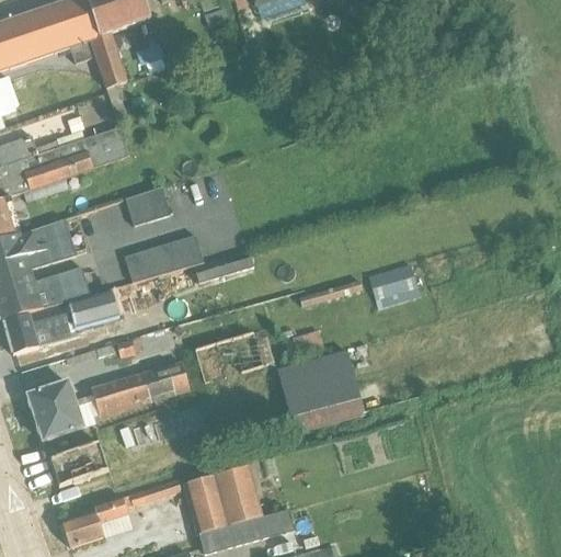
[(100,35),(88,0),(70,0),(0,23),(0,69),(9,67),(11,71),(27,66),(26,63),(54,53),(55,56),(70,50),(75,63),(94,56),(89,40),(100,35)]
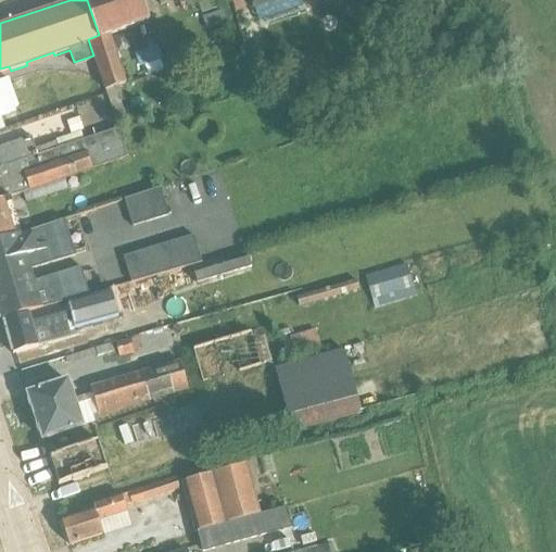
[(87,0),(99,35),(88,39),(93,55),(105,87),(114,84),(126,80),(112,33),(149,20),(141,0),(87,0)]
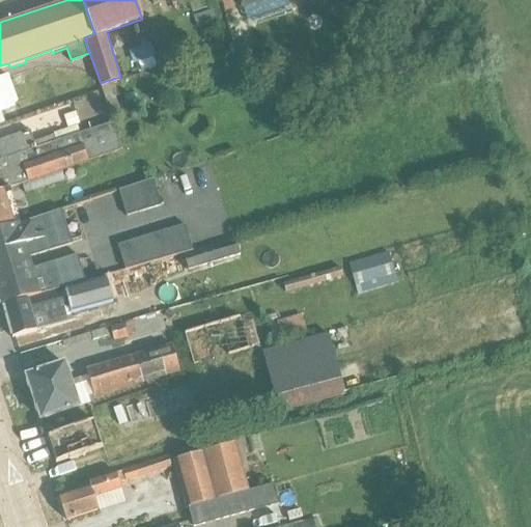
[(190,0),(193,9),(216,2),(215,0),(190,0)]
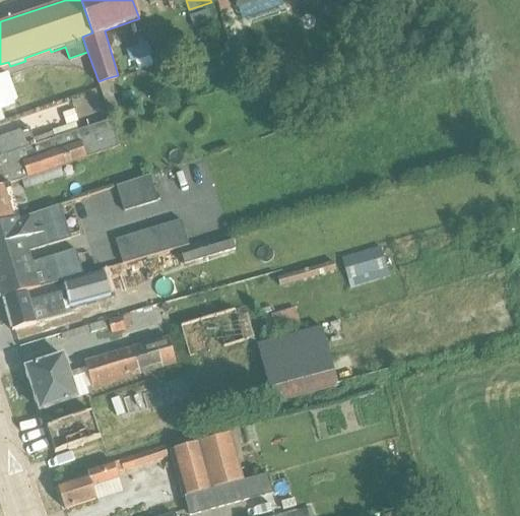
[(136,66),(156,59),(149,37),(129,44),(136,66)]
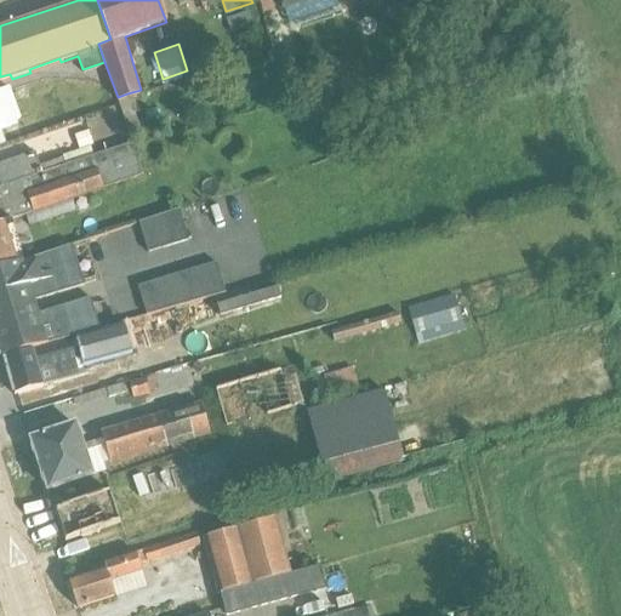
[(0,141),(5,140),(1,127),(17,121),(16,118),(43,108),(32,78),(10,86),(10,83),(0,86),(0,141)]
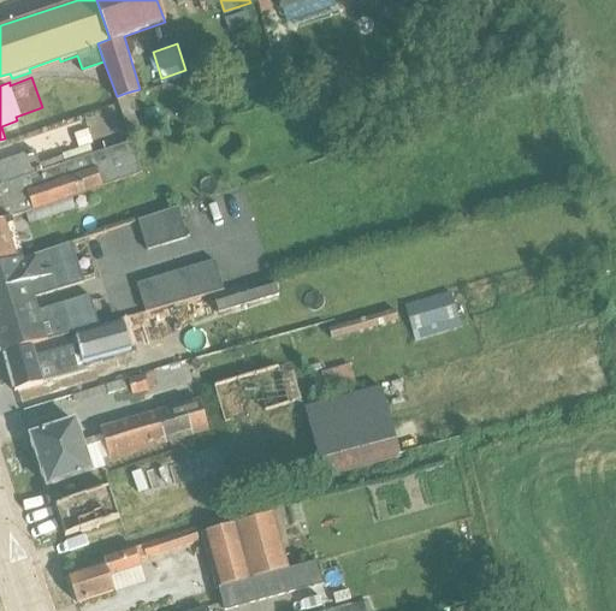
[(118,100),(88,108),(96,135),(126,125),(118,100)]
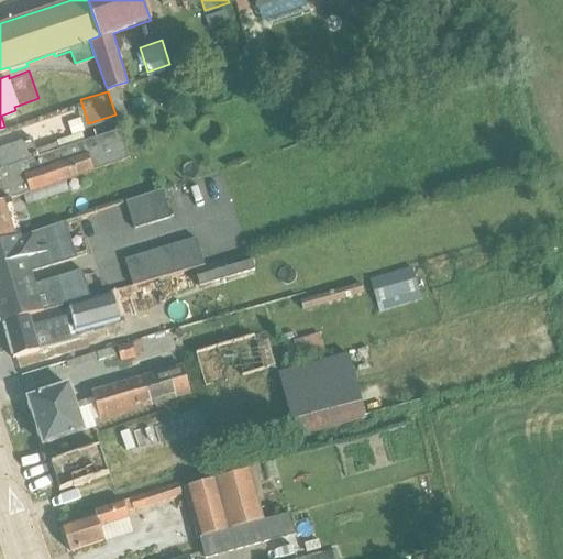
[(0,198),(10,195),(23,192),(70,175),(130,156),(120,127),(85,139),(0,166),(0,198)]
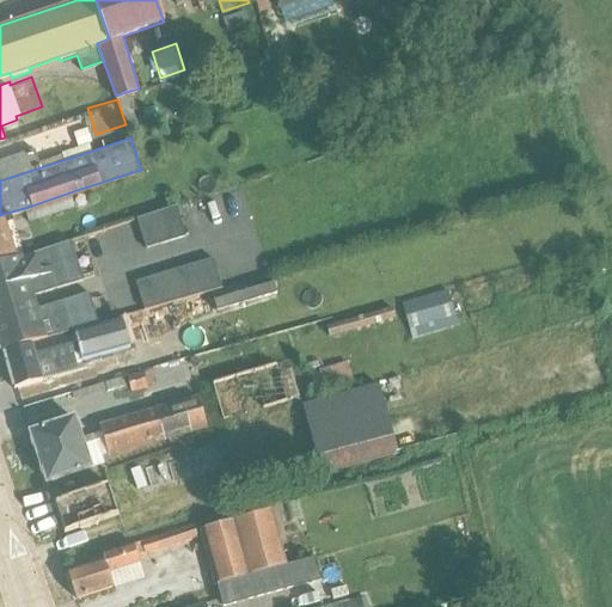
[(0,181),(92,151),(89,141),(61,151),(61,152),(38,160),(35,146),(0,157),(0,181)]
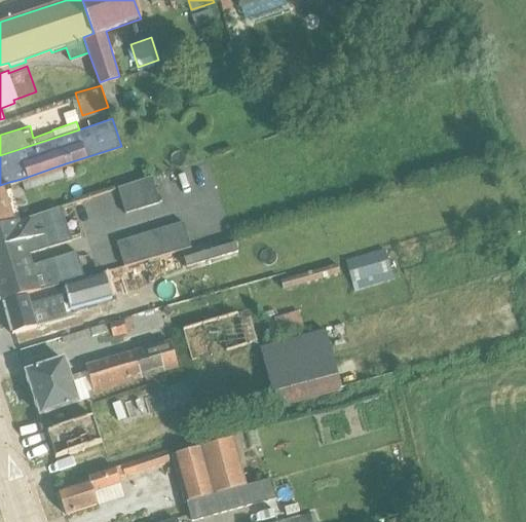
[(66,163),(22,179),(25,188),(70,174),(66,163)]
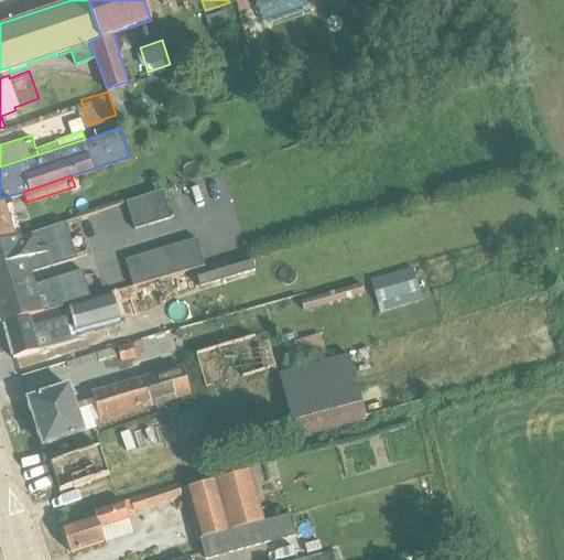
[(134,226),(172,215),(163,186),(126,200),(134,226)]
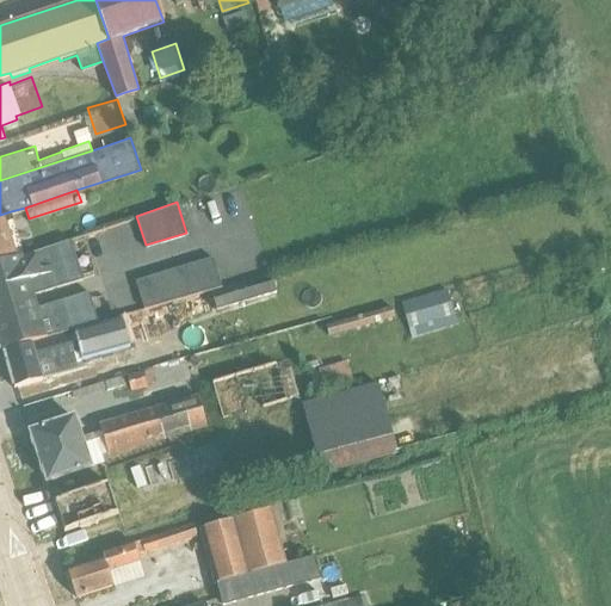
[(0,260),(24,253),(11,211),(0,215),(0,260)]
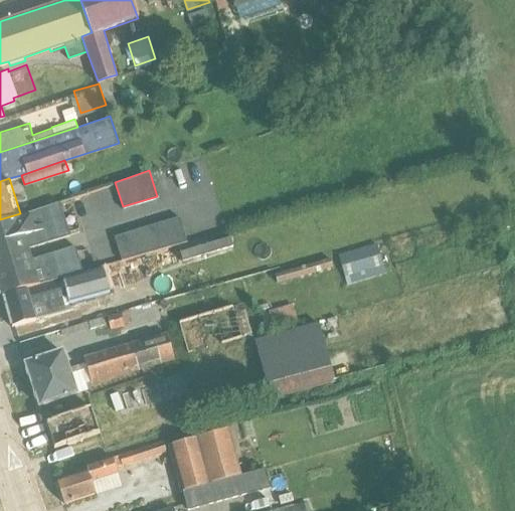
[(20,213),(0,219),(0,288),(1,294),(82,270),(74,243),(32,257),(31,252),(29,246),(70,233),(59,200),(20,213)]
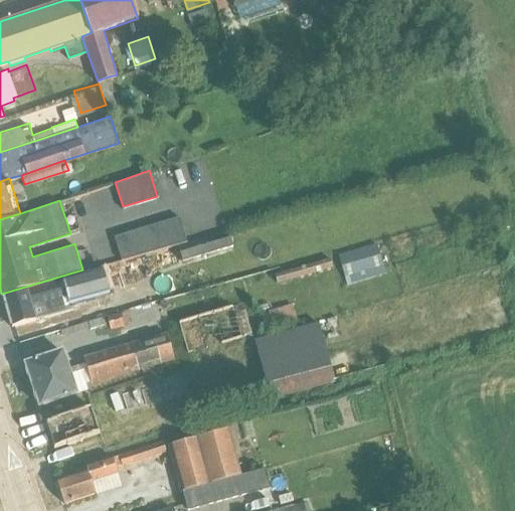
[(122,259),(187,239),(179,214),(114,234),(122,259)]
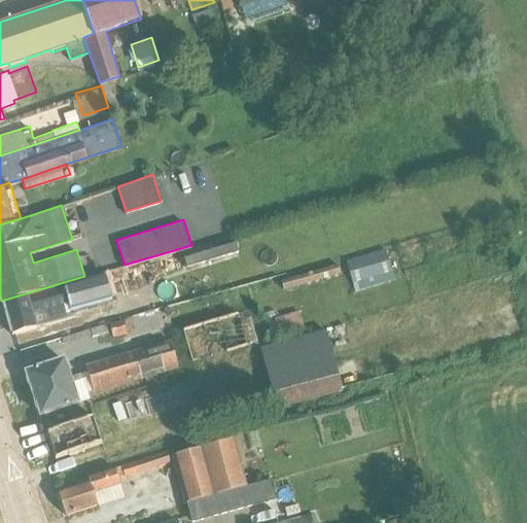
[(216,239),(182,250),(185,255),(183,256),(186,267),(237,251),(234,241),(219,246),(216,239)]
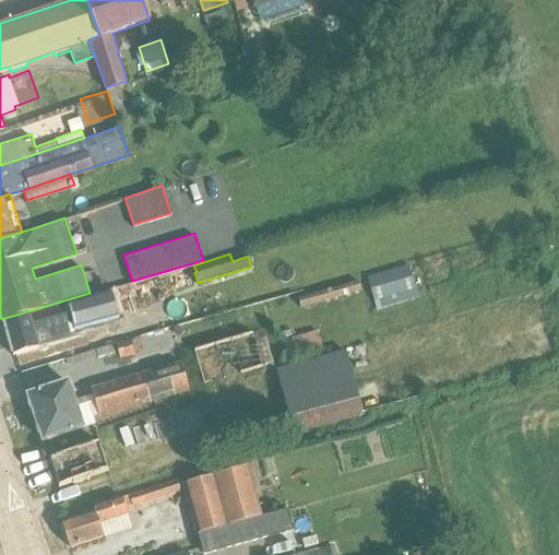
[(376,307),(419,294),(411,262),(367,275),(376,307)]
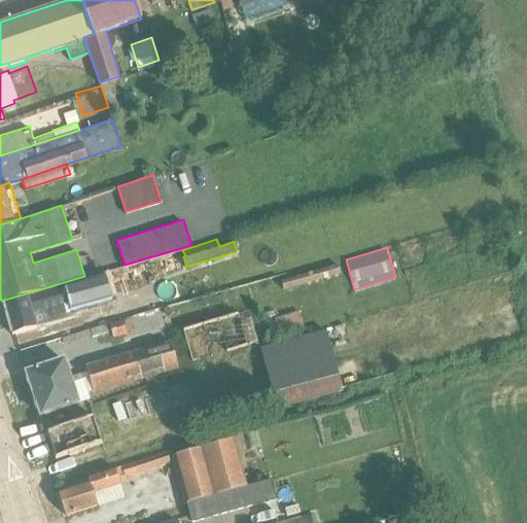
[(283,288),(341,271),(338,262),(280,278),(283,288)]
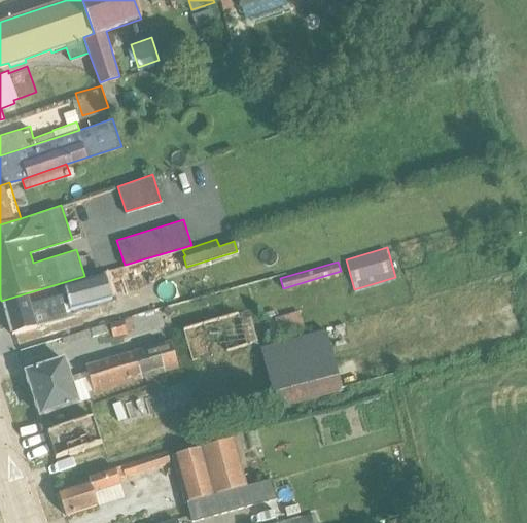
[(36,324),(32,311),(69,301),(71,308),(111,297),(104,271),(84,276),(3,302),(11,332),(36,324)]
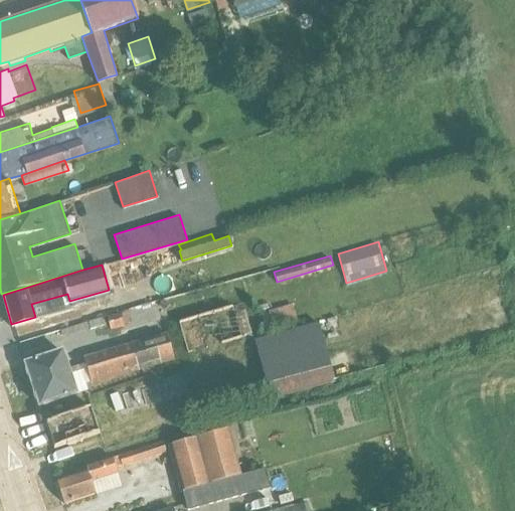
[(264,327),(272,325),(273,327),(297,320),(292,302),(281,305),(279,297),(256,303),(264,327)]
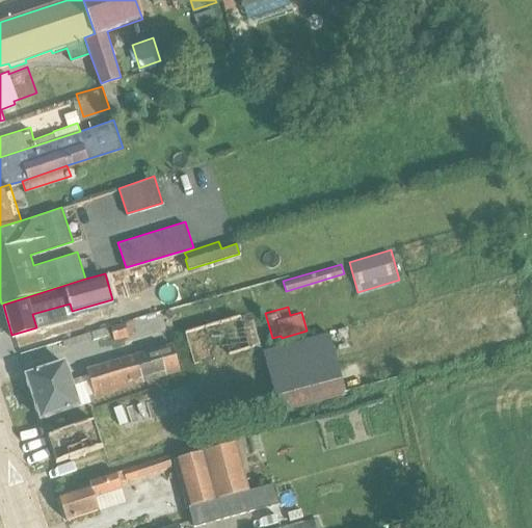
[(240,313),(184,330),(194,365),(250,349),(240,313)]
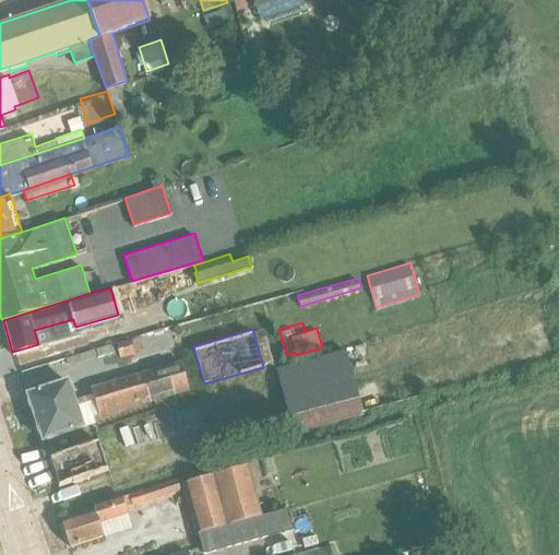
[(120,355),(134,352),(133,346),(142,344),(140,334),(130,337),(131,338),(117,341),(117,340),(66,356),(67,363),(97,353),(98,355),(118,349),(120,355)]
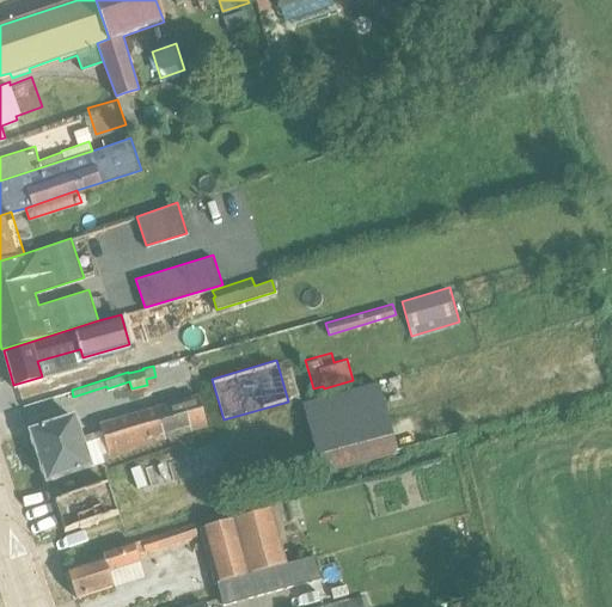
[(287,367),(288,391),(299,390),(298,366),(287,367)]
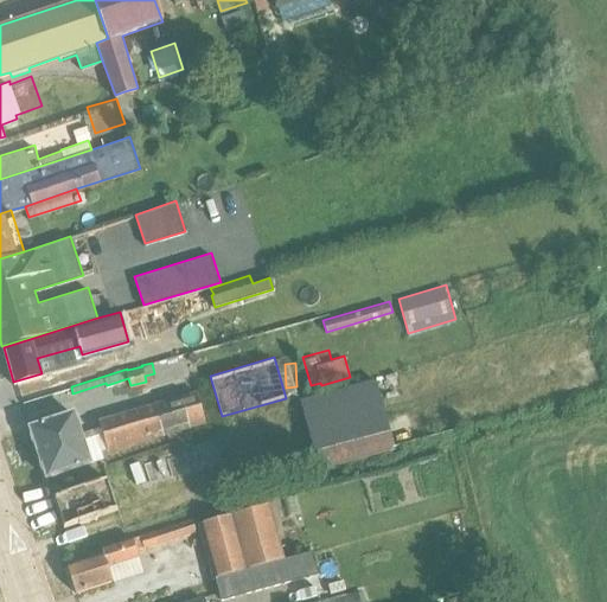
[(318,469),(395,447),(376,376),(299,398),(318,469)]
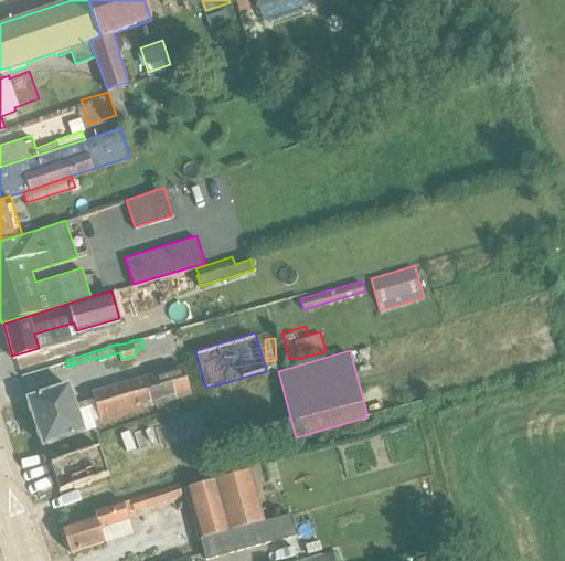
[(28,398),(43,444),(86,430),(85,429),(96,425),(94,419),(99,416),(100,420),(192,393),(183,363),(92,390),(94,397),(76,402),(71,383),(28,398)]
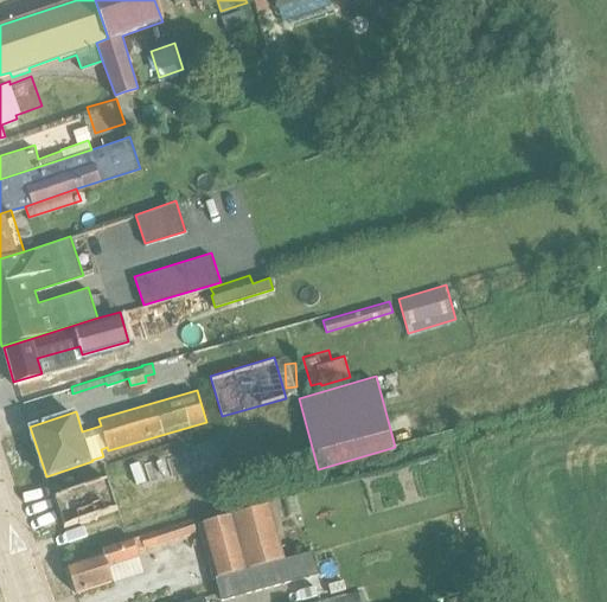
[(106,478),(53,495),(64,526),(116,510),(106,478)]
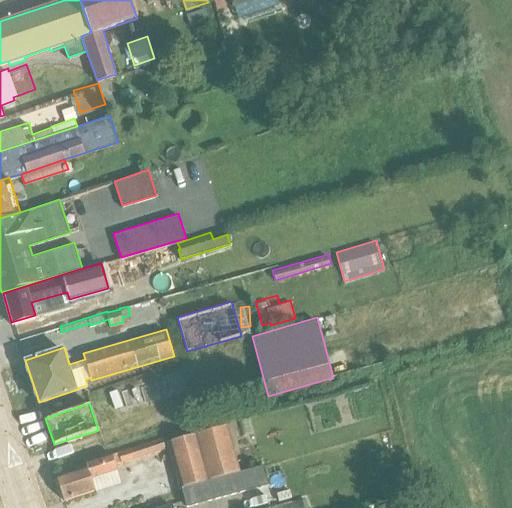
[(181,486),(240,470),(227,423),(166,439),(179,487),(181,486)]
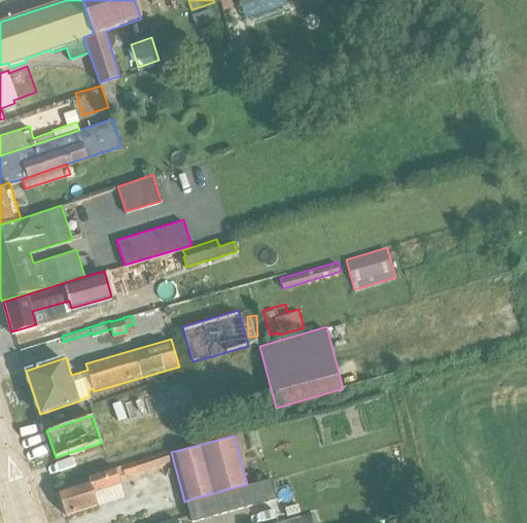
[(167,450),(115,467),(115,468),(118,478),(170,460),(167,450)]
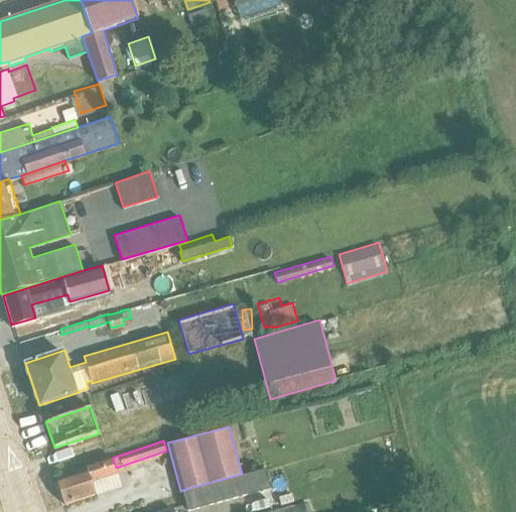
[(56,480),(65,503),(96,493),(96,494),(122,486),(116,468),(113,459),(88,467),(88,469),(56,480)]
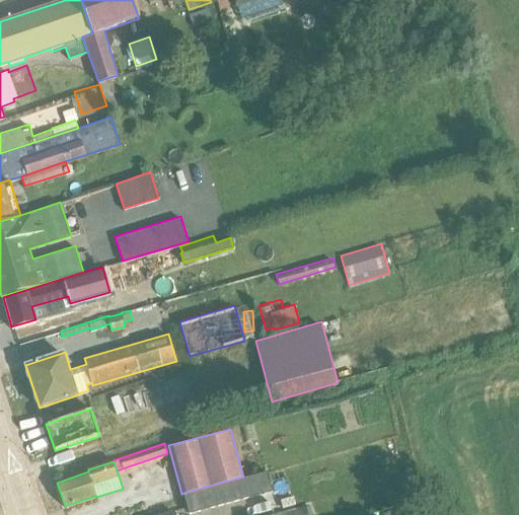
[(243,476),(183,493),(188,512),(198,509),(198,510),(272,490),(267,470),(243,476)]
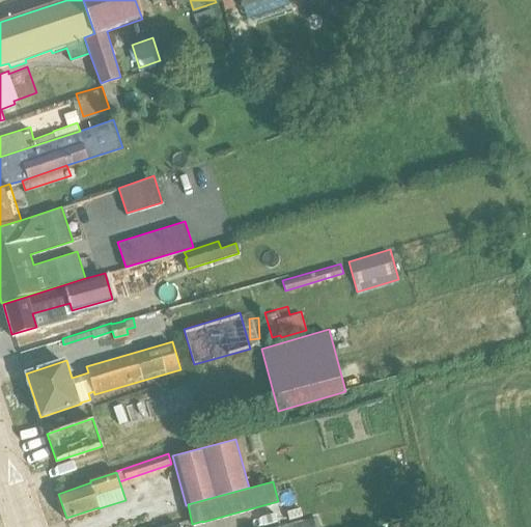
[(426,522),(424,514),(403,520),(392,522),(393,526),(422,526),(421,524),(426,522)]
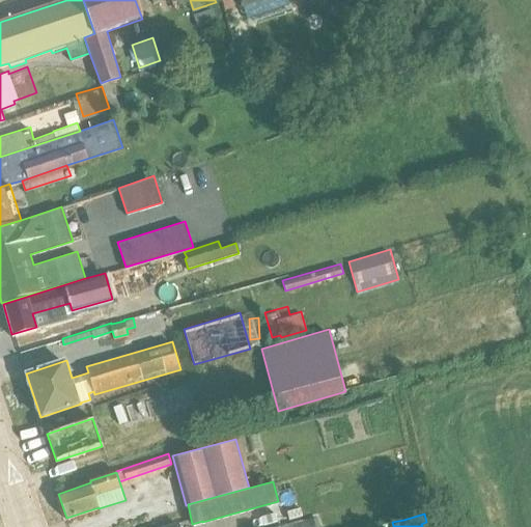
[(320,526),(317,516),(275,526),(320,526)]
